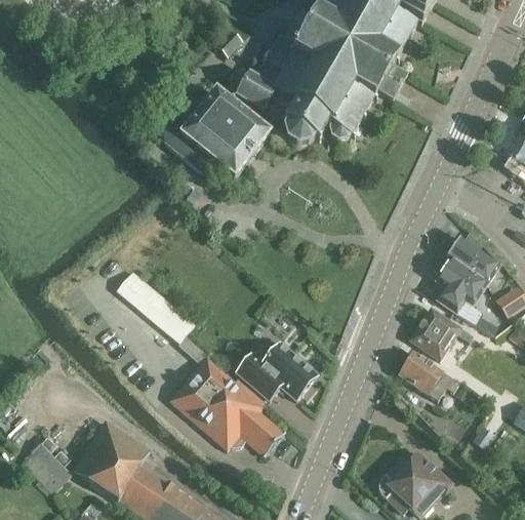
[(231,101),(229,104),(259,127),(260,126),(265,129),(272,118),(268,115),(271,111),(285,119),(282,123),(285,125),(283,132),(285,141),(291,146),(299,148),(307,146),(313,141),(316,143),(327,123),(351,137),(364,114),(372,100),(377,91),(393,101),(407,75),(392,66),(416,24),(420,27),(436,0),(322,0),(312,17),(299,10),(284,38),(278,34),(253,76),(251,74),(248,72),(247,74),(239,72),(233,75),(229,82),(230,89),(235,95),(234,96),(232,102),(231,101)]
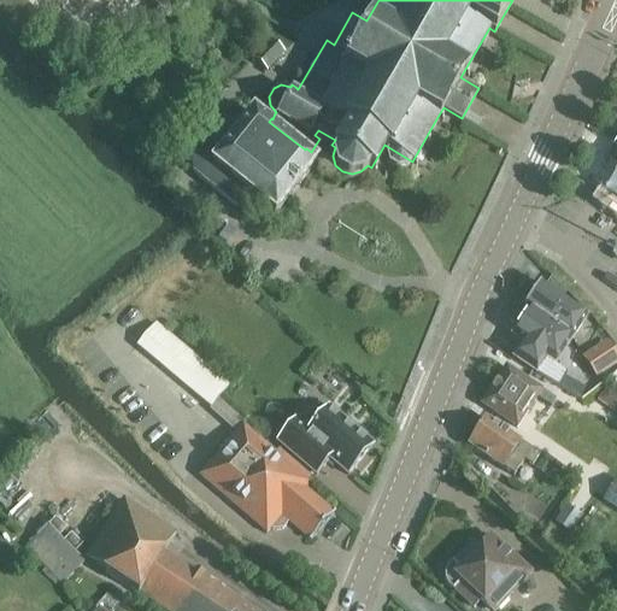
[(254,54),(266,65),(283,48),(270,36),(254,54)]
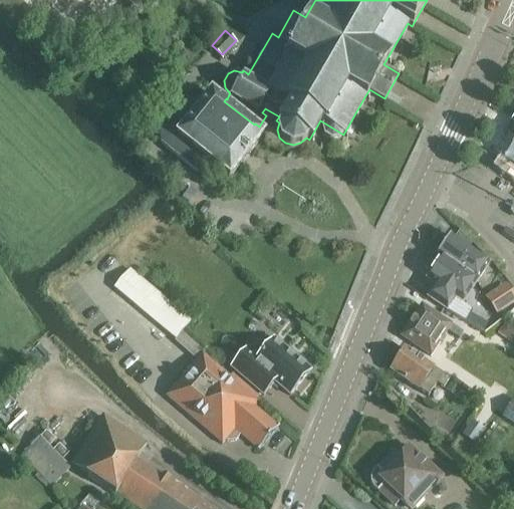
[(513,111),(503,128),(513,135),(513,140),(503,155),(513,163),(513,111)]
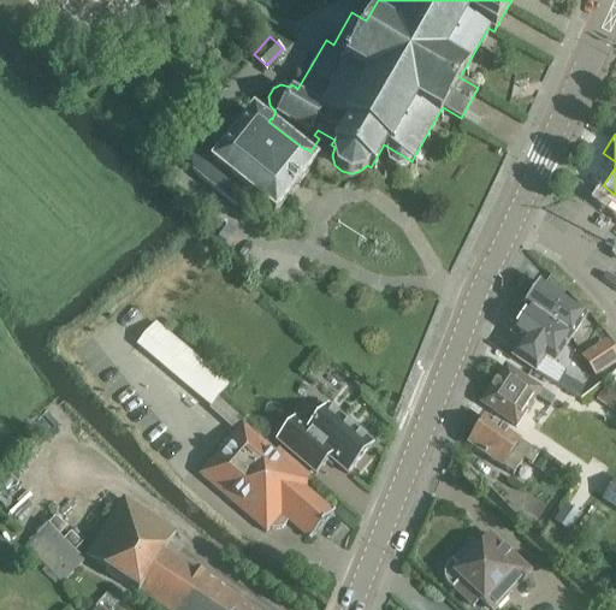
[(615,167),(615,161),(603,153),(587,175),(603,185),(615,167)]
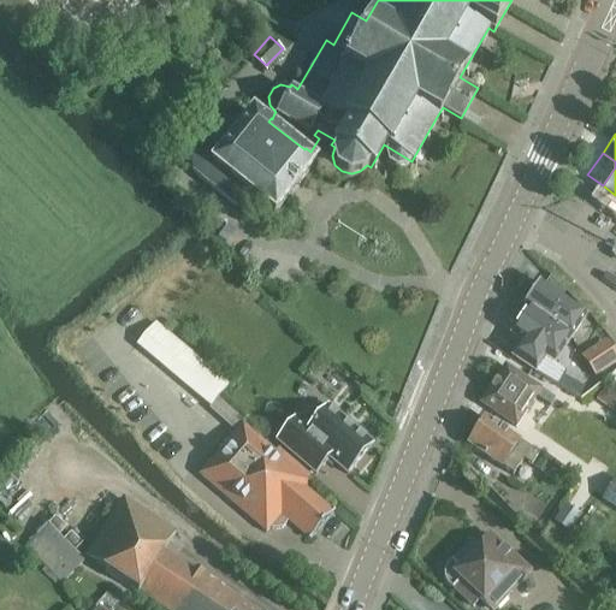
[(586,309),(539,277),(521,302),(526,306),(569,335),(586,309)]
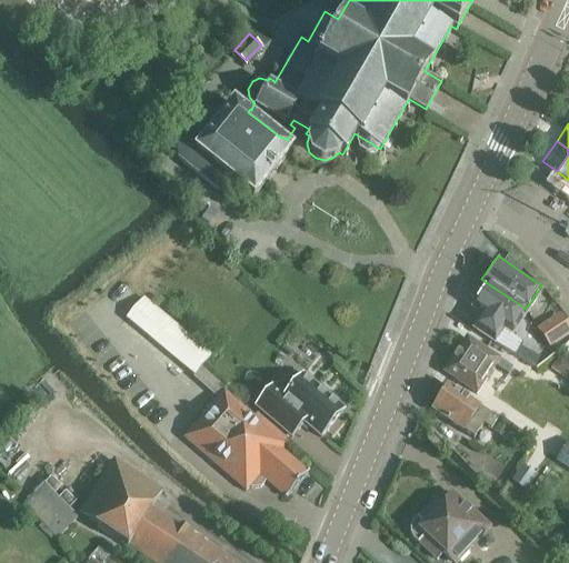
[(526,309),(486,282),(471,303),(481,310),(479,312),(472,323),(495,339),(503,325),(511,331),(526,309)]
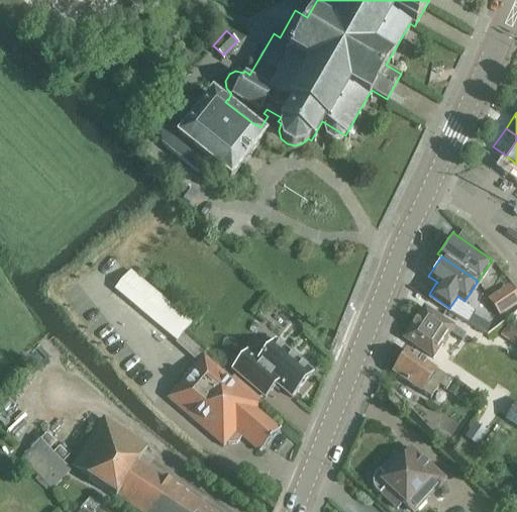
[(115,285),(177,336),(192,319),(129,268),(115,285)]
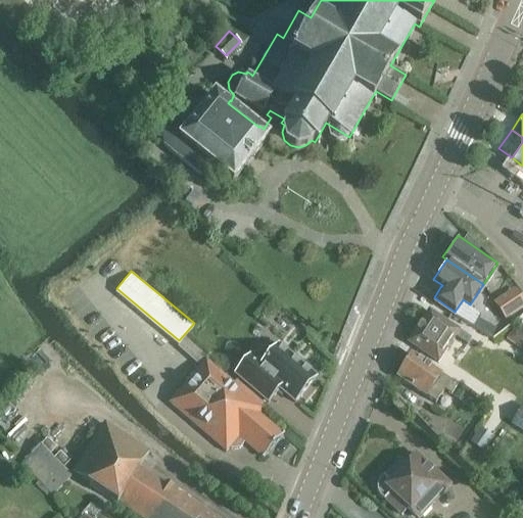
[(522,303),(522,297),(519,291),(498,305),(506,316),(522,303)]
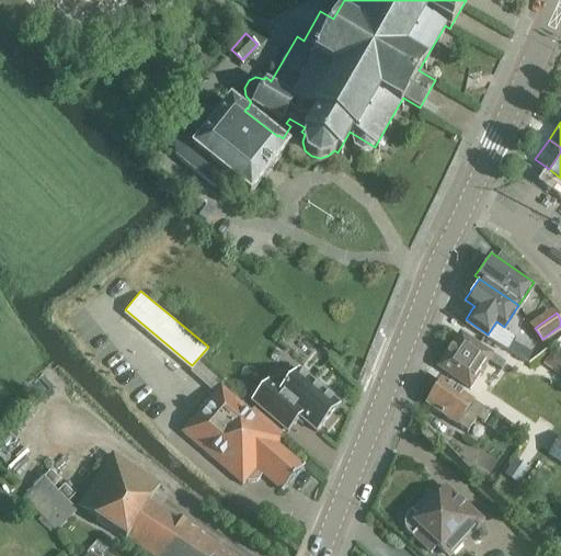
[(489,356),(492,350),(460,329),(437,363),(470,385),(489,356)]
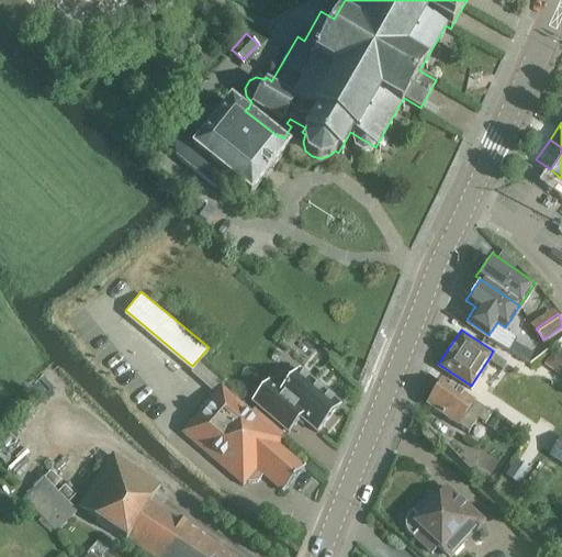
[(520,343),(516,352),(527,357),(531,349),(520,343)]
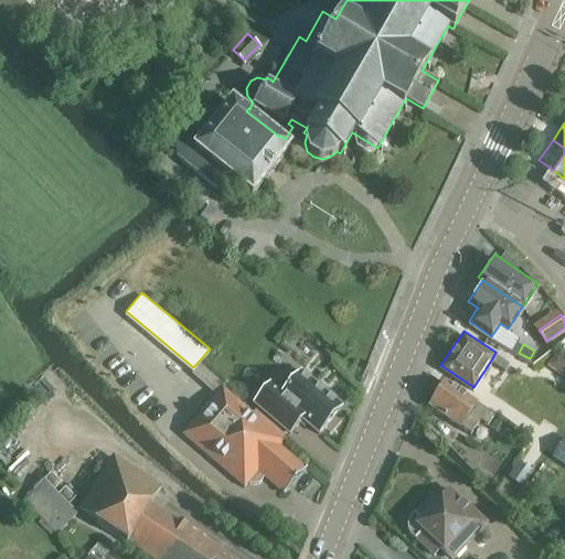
[(504,357),(496,352),(492,358),(500,364),(504,357)]
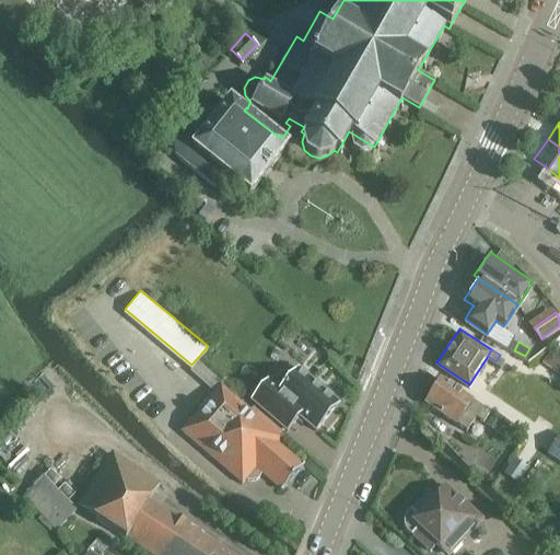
[(339,401),(338,401),(298,365),(279,385),(268,376),(251,395),(287,427),(300,413),(316,427),(339,401)]
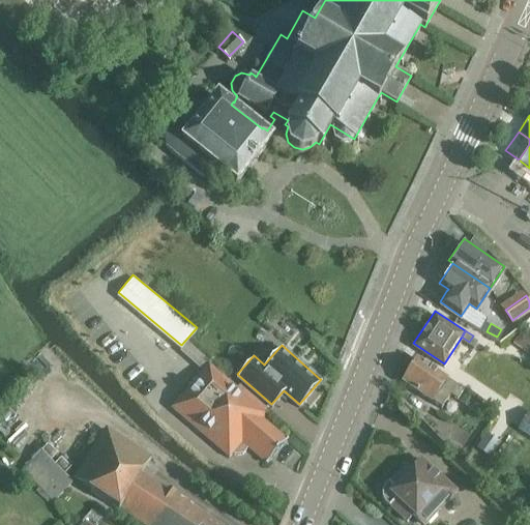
[(403,379),(440,405),(449,391),(465,402),(471,392),(418,356),(411,367),(408,368),(404,373),(405,376),(403,379)]
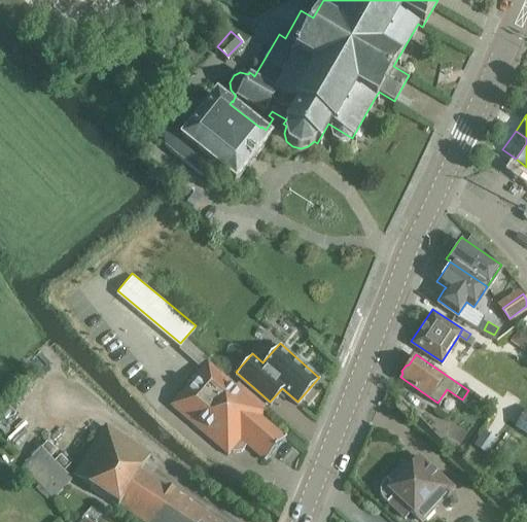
[(171,402),(227,451),(231,447),(233,448),(241,448),(246,442),(266,457),(285,435),(259,413),(267,406),(237,380),(235,383),(207,359),(171,402)]
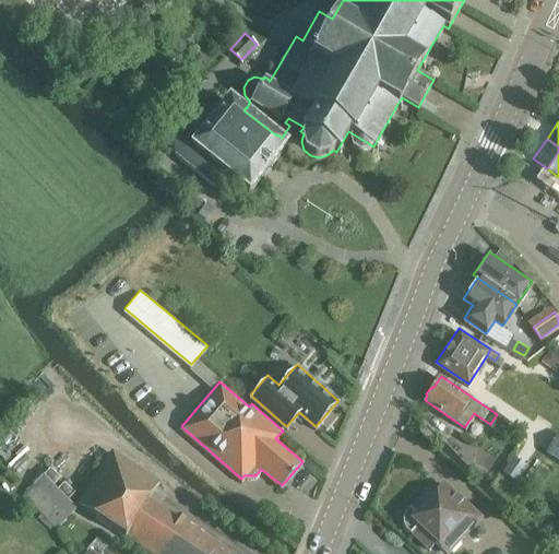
[(558,429),(548,445),(546,448),(558,457),(558,429)]
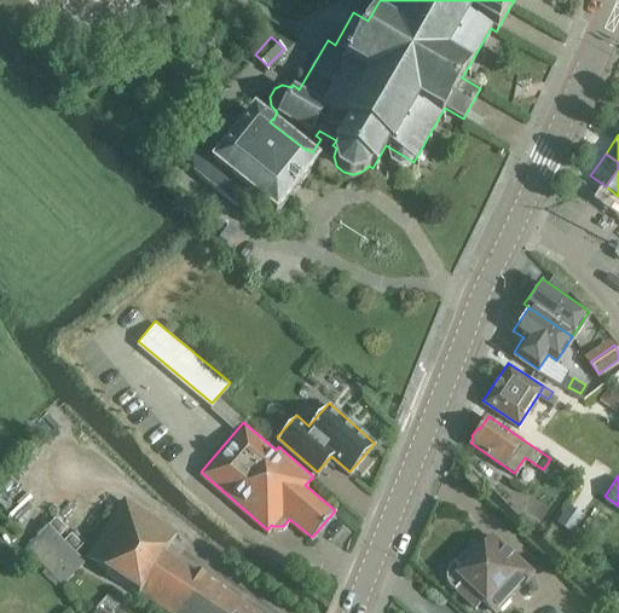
[(259,612),(260,612),(163,550),(175,531),(125,498),(87,557),(173,612),(259,612)]
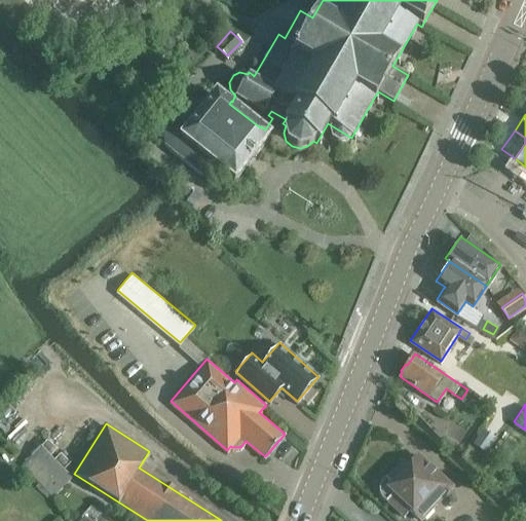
[(46,438),(41,444),(25,461),(57,493),(74,476),(66,468),(72,460),(61,451),(55,458),(50,453),(57,446),(46,438)]
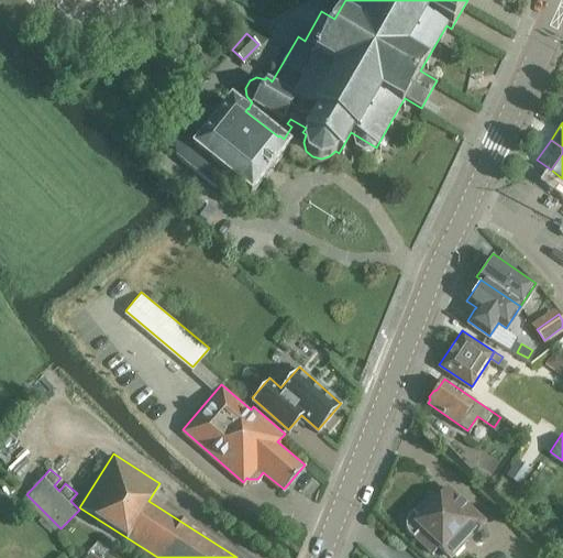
[(406,518),(406,525),(408,531),(414,535),(415,534),(432,550),(439,544),(450,555),(483,518),(448,485),(437,498),(430,491),(414,509),(412,507),(411,509),(407,513),(406,518)]
